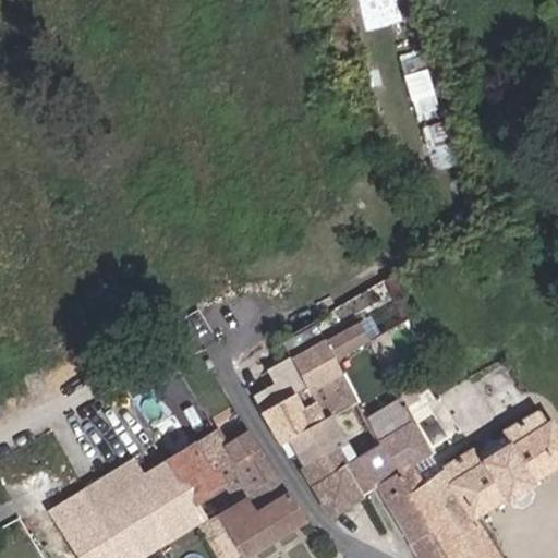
[(299,354),(287,361),(302,389),(337,368),(339,367),(334,359),(365,341),(355,324),(323,341),(317,331),(293,344),(299,354)]
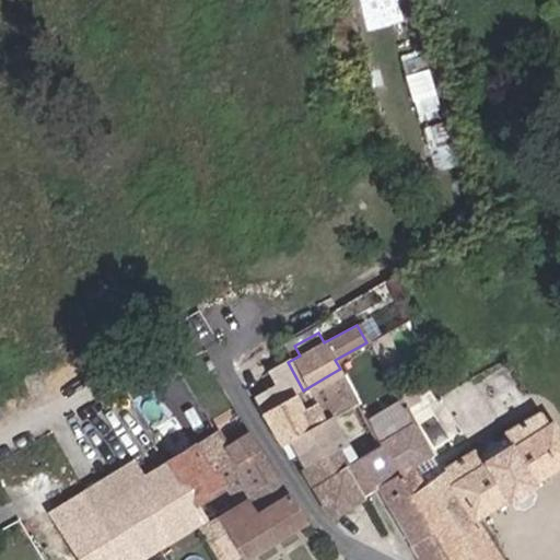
[(317,422),(353,401),(357,399),(338,370),(303,391),(288,399),(280,385),(255,399),(281,444),(286,441),(317,422)]
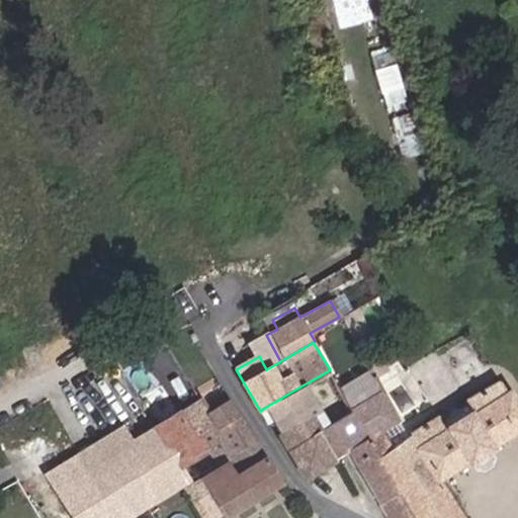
[(342,399),(327,371),(293,391),(308,417),(279,434),(276,435),(304,480),(335,460),(317,431),(323,428),(315,415),(342,399)]
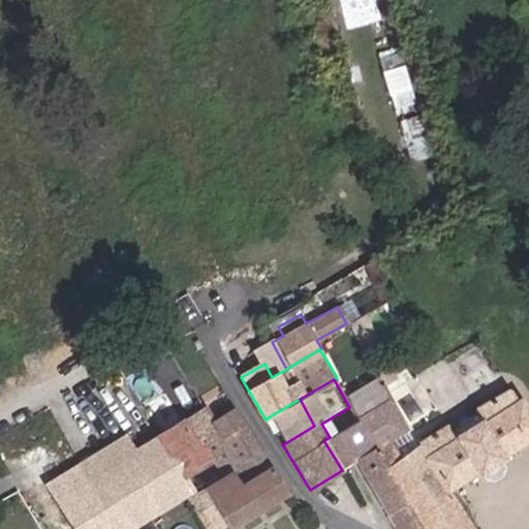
[(421,528),(473,528),(449,491),(475,474),(477,476),(506,458),(505,455),(528,438),(528,411),(520,398),(515,401),(507,390),(474,409),(481,421),(454,438),(446,427),(418,444),(418,446),(386,467),(408,508),(421,528)]
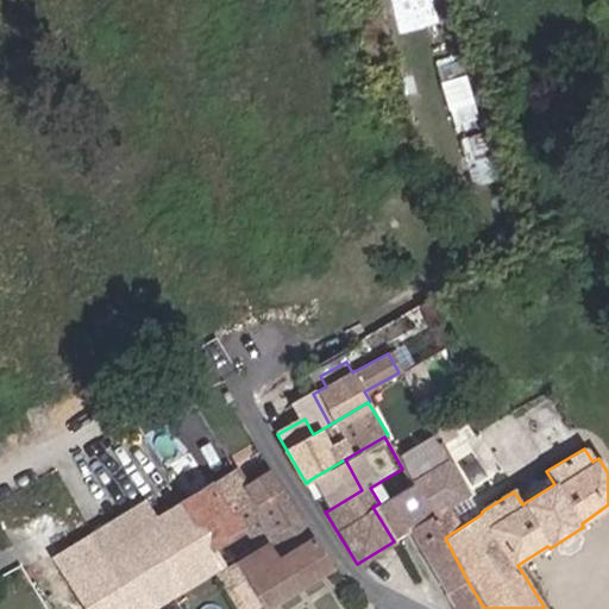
[(257,459),(239,470),(246,481),(264,471),(257,459)]
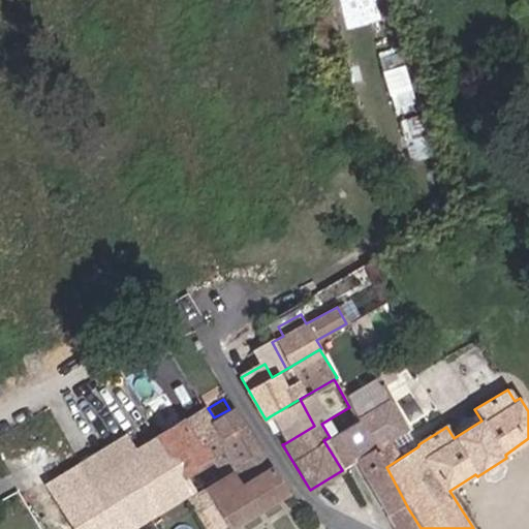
[(300,399),(270,416),(285,443),(314,426),(300,399)]
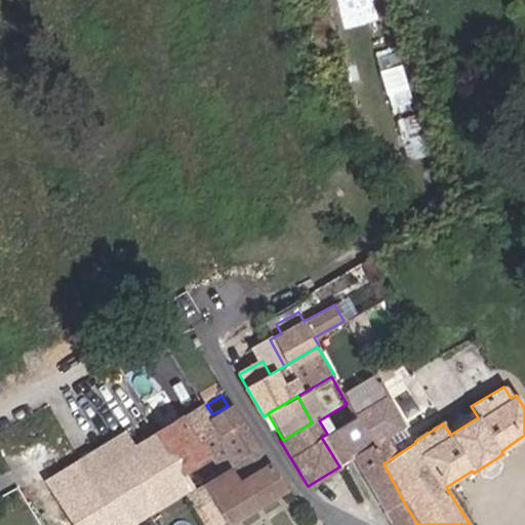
[(73,524),(130,524),(193,487),(186,473),(209,460),(217,475),(260,448),(232,403),(228,406),(212,414),(206,405),(205,403),(102,465),(54,493),(73,524)]
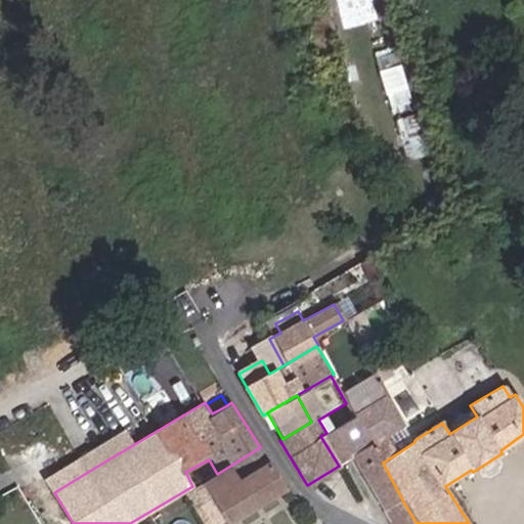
[(386,436),(368,407),(353,418),(326,433),(320,436),(339,466),(351,459),(373,444),(386,436)]
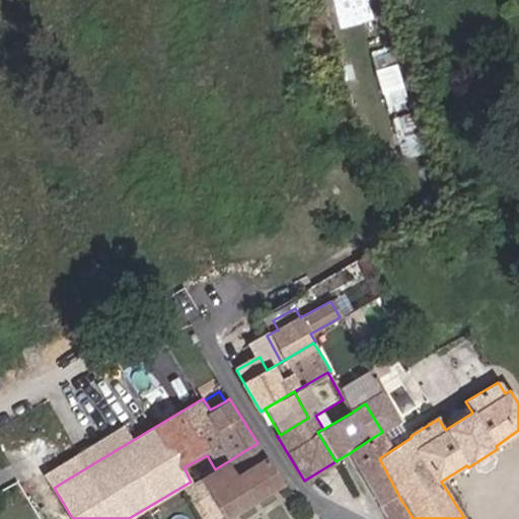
[(413,518),(400,499),(379,458),(369,440),(348,454),(378,506),(385,518),(413,518)]
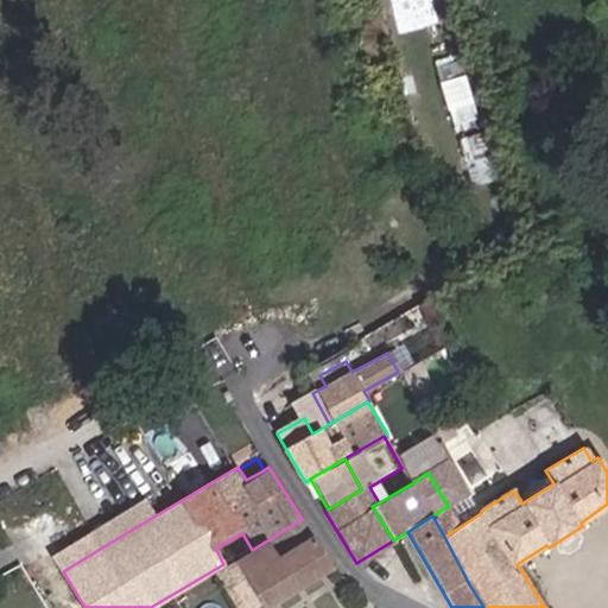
[(330,565),(302,519),(252,550),(236,559),(264,606),(330,565)]
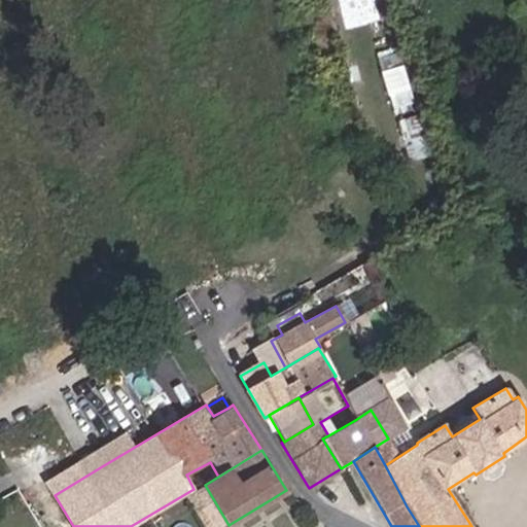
[(46,481),(55,495),(102,466),(94,453),(46,481)]
